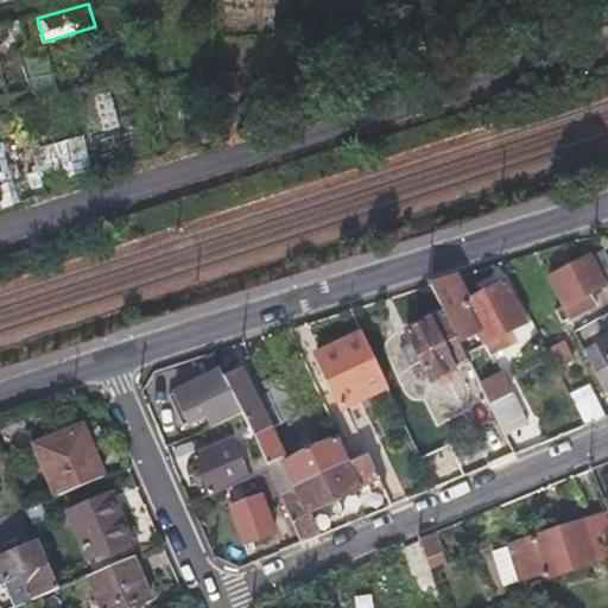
[(86,134),(27,147),(37,185),(94,172),(86,134)]
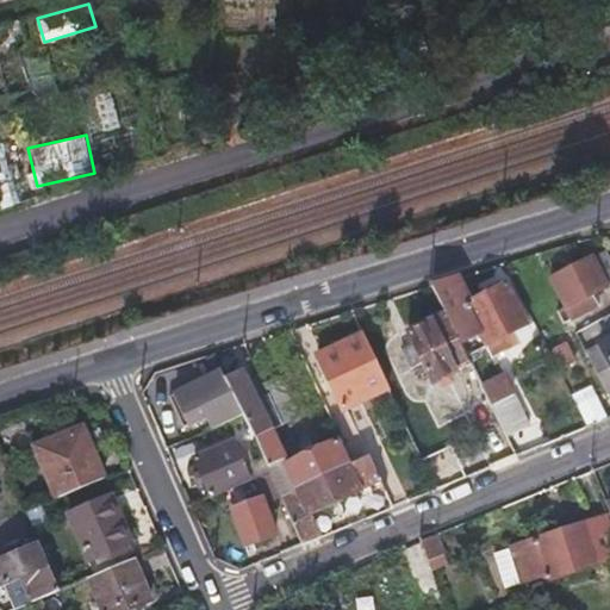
[(0,190),(4,206),(19,203),(11,166),(0,168),(0,190)]
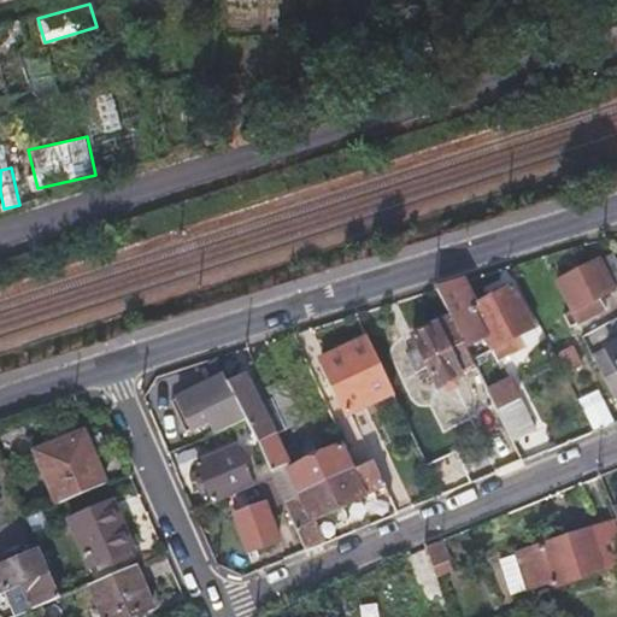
[(569,312),(566,313),(565,315),(571,327),(605,310),(599,297),(616,287),(616,260),(613,254),(554,282),(569,312)]
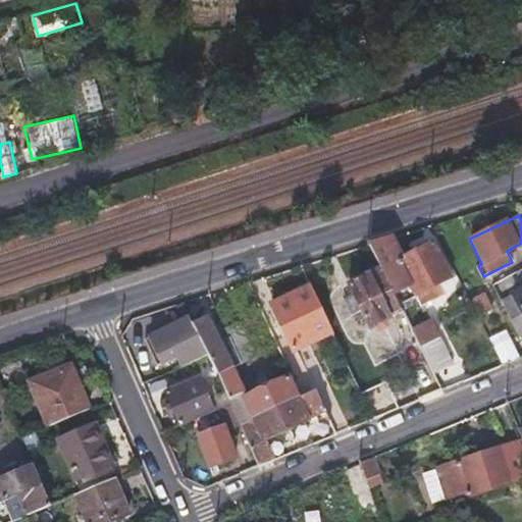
[(393,293),(411,283),(413,282),(401,258),(390,237),(367,244),(380,268),(393,293)]
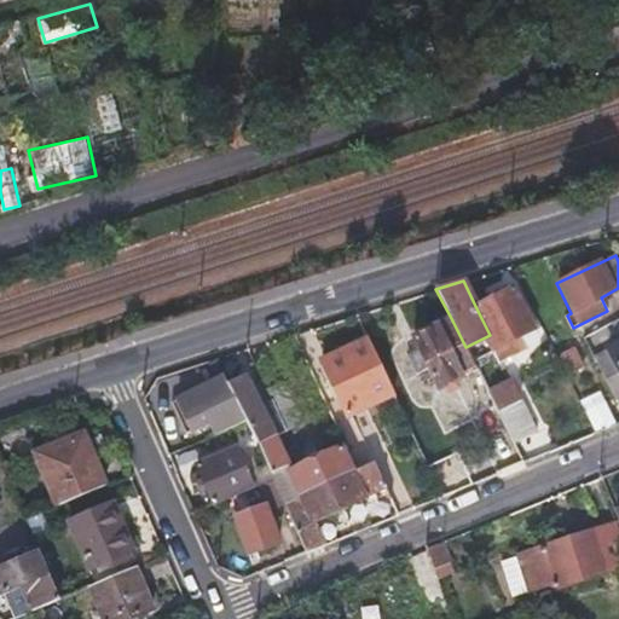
[(490,335),(487,336),(498,358),(520,348),(514,337),(532,327),(510,288),(475,306),(490,335)]
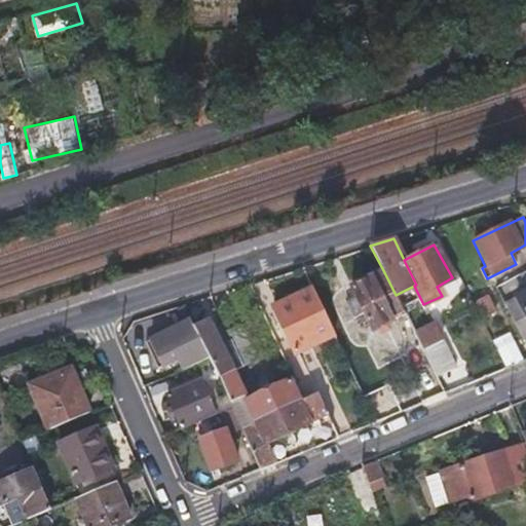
[(381,334),(386,331),(391,329),(388,322),(405,313),(396,295),(383,270),(349,287),(361,312),(355,314),(360,323),(365,321),(370,331),(378,327),(381,334)]
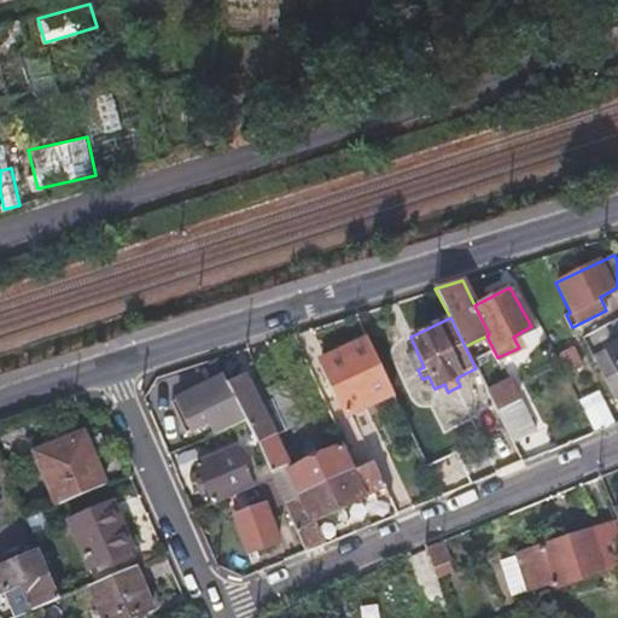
[(617,397),(617,330),(612,319),(581,337),(613,401),(617,397)]
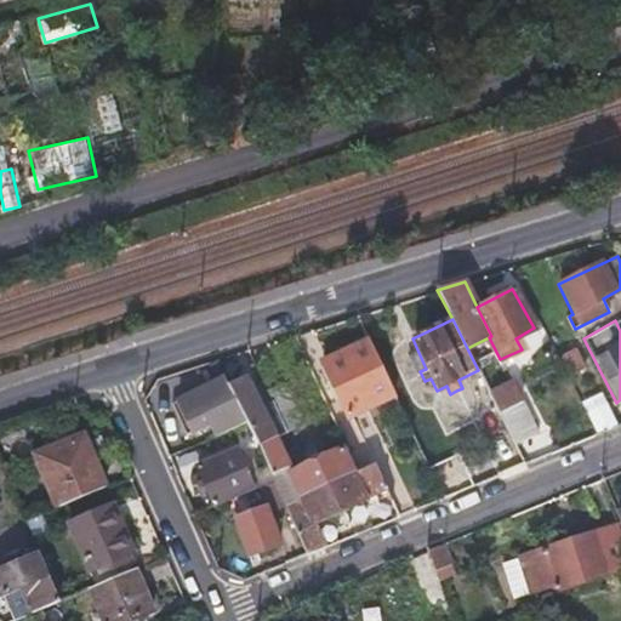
[(366,339),(345,349),(323,360),(348,415),(393,393),(366,339)]
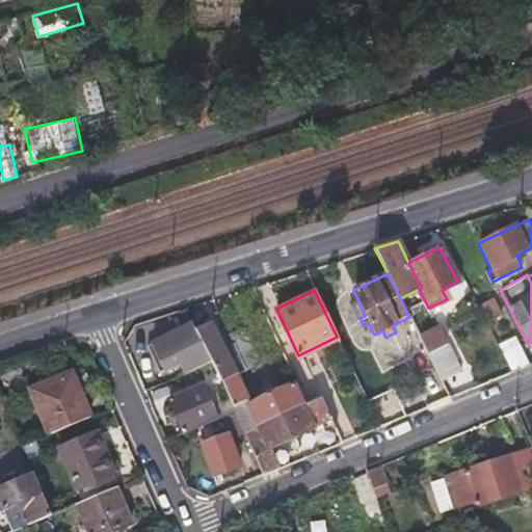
[(488,319),(495,317),(501,314),(493,298),(481,304),(488,319)]
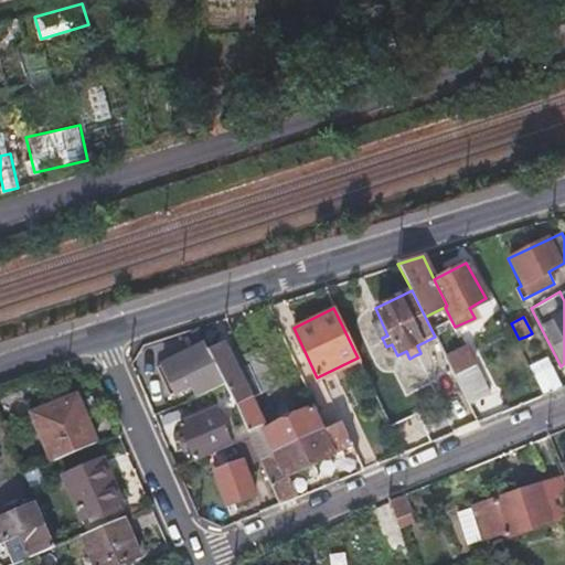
[(213,360),(225,385),(232,401),(245,394),(222,343),(209,350),(213,360)]
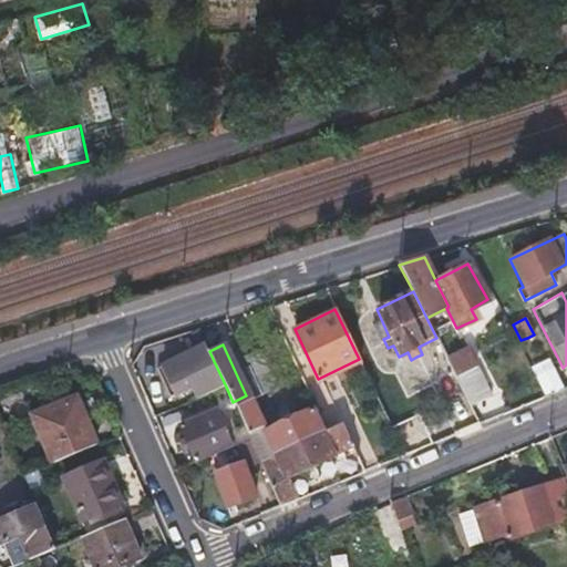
[(213,392),(226,387),(214,361),(209,351),(207,347),(156,370),(169,398),(194,387),(200,398),(213,392)]
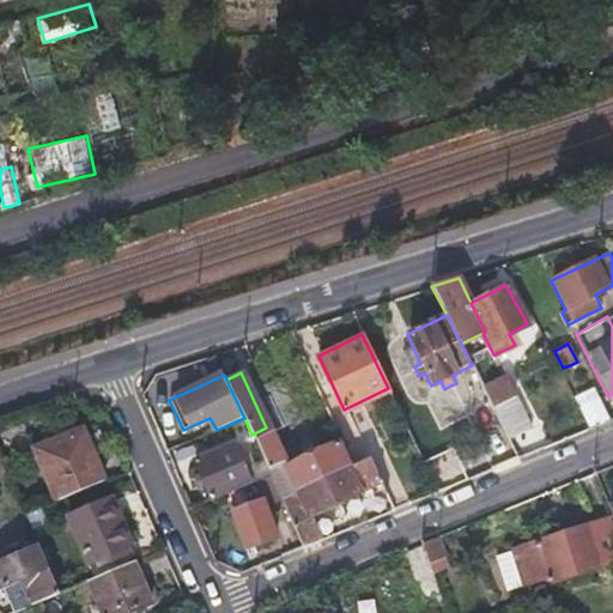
[(279,424),(287,419),(296,416),(278,376),(260,384),(279,424)]
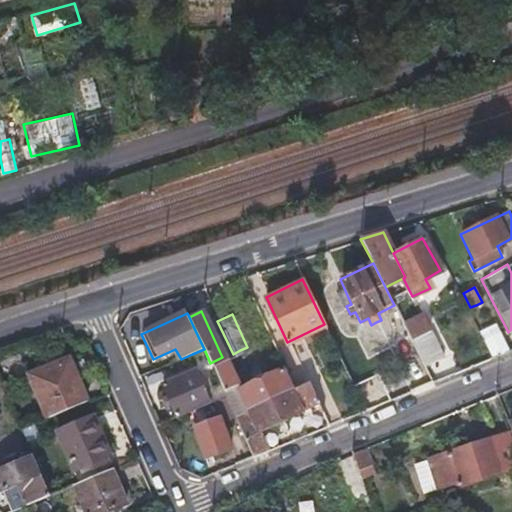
[(405,325),(419,353),(425,364),(443,355),(422,314),(404,323),(405,325)]
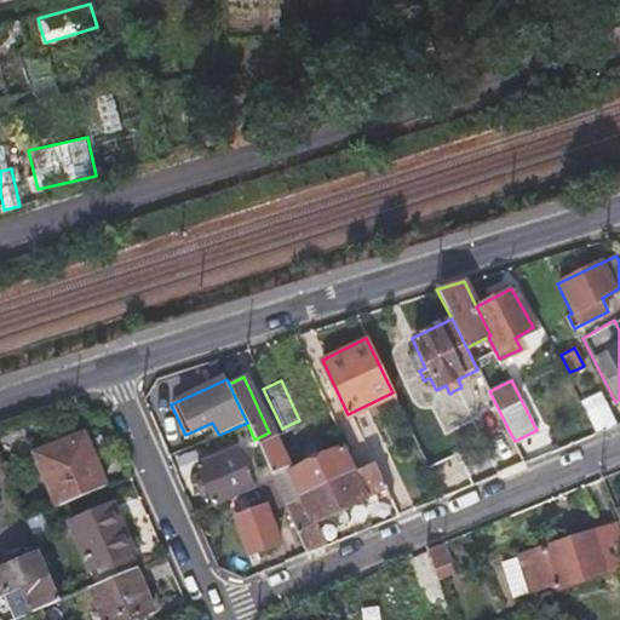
[(494,434),(501,430),(507,428),(491,394),(477,401),(494,434)]
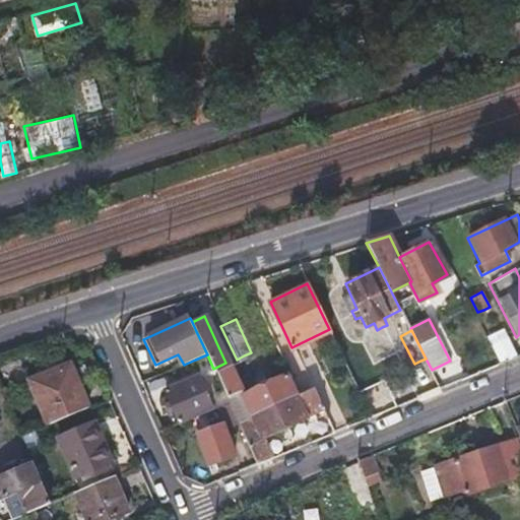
[(204,379),(215,374),(214,371),(213,369),(207,354),(195,360),(204,379)]
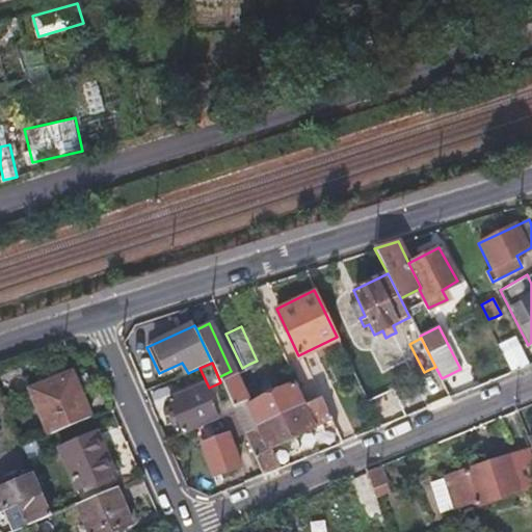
[(47,433),(68,425),(88,417),(70,371),(28,390),(47,433)]
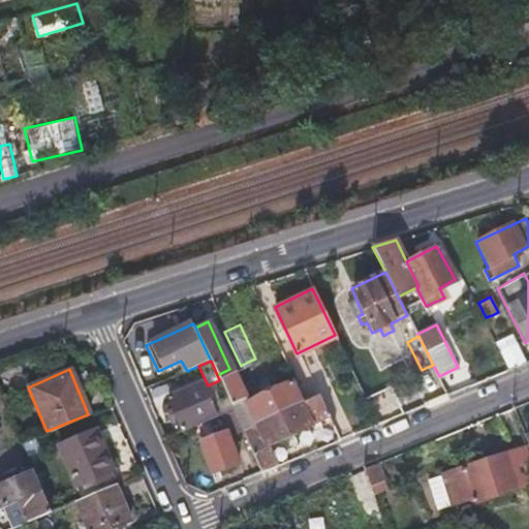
[(219,380),(224,390),(229,402),(242,396),(245,395),(234,370),(218,377),(219,380)]
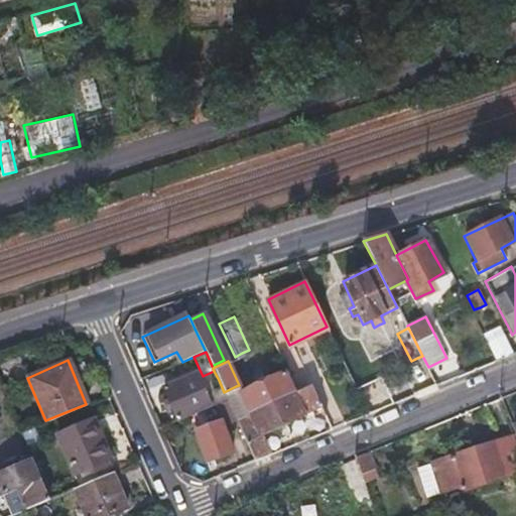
[(300,364),(285,371),(295,392),(311,385),(300,364)]
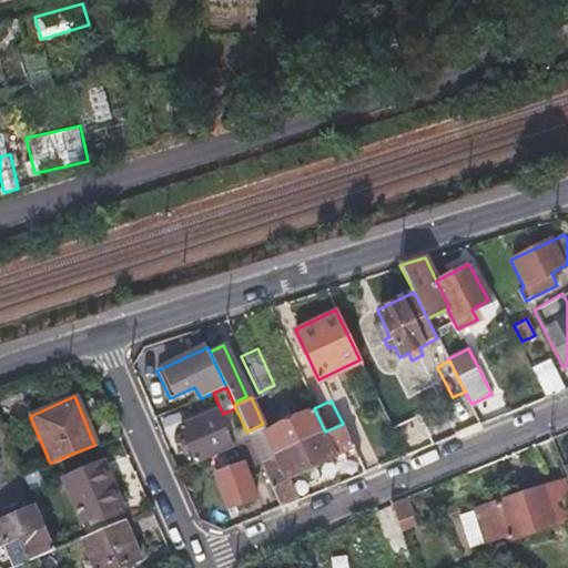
[(314,408),(263,432),(274,456),(325,432),(314,408)]
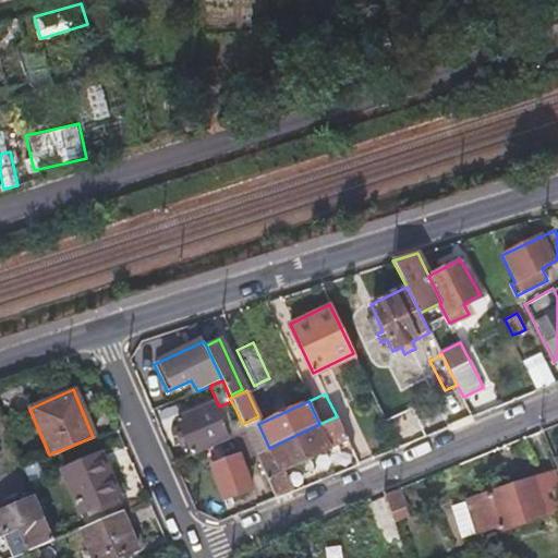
[(192,455),(234,436),(245,431),(243,425),(233,428),(231,424),(222,427),(211,403),(176,419),(192,455)]
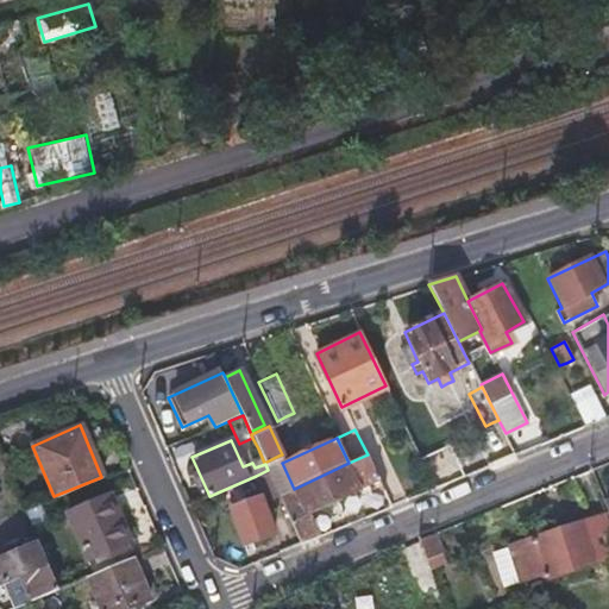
[(294,489),(280,495),(287,510),(297,534),(301,542),(316,535),(307,513),(359,489),(363,497),(383,487),(368,454),(349,463),(294,489)]
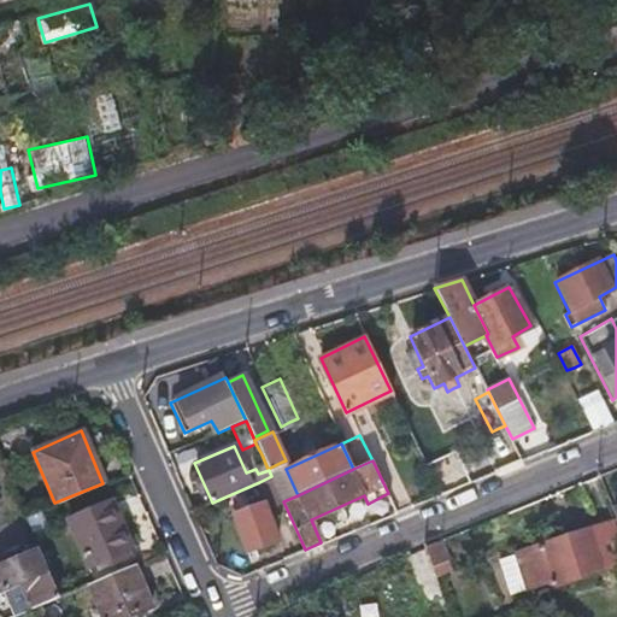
[(282,462),(268,469),(269,470),(271,476),(283,501),(298,495),(286,469),(282,462)]
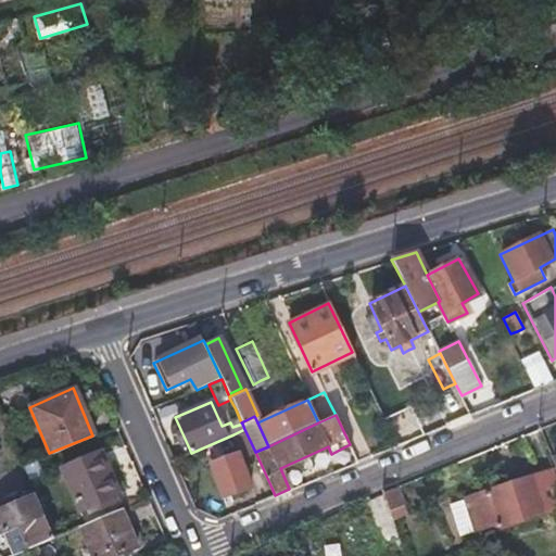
[(244,429),(234,434),(244,456),(255,452),(244,429)]
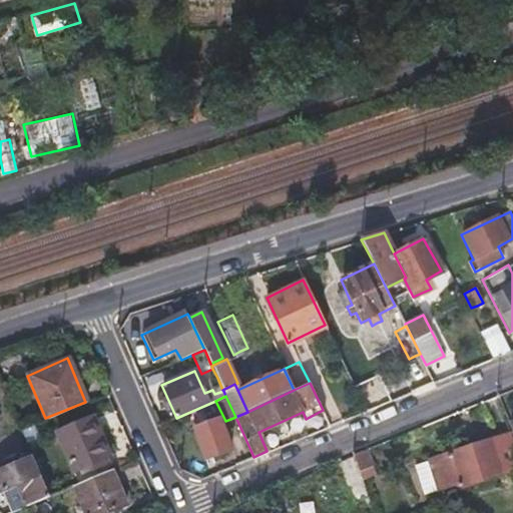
[(203,454),(215,450),(228,445),(218,417),(192,426),(203,454)]
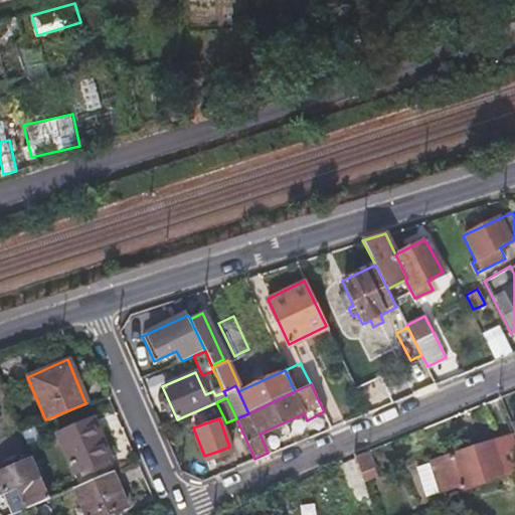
[(75,477),(93,468),(111,459),(92,419),(56,436),(75,477)]
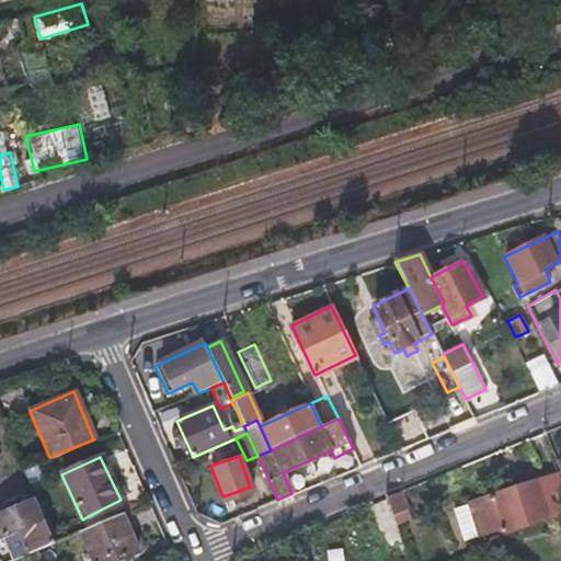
[(274,492),(264,470),(253,474),(263,497),(274,492)]
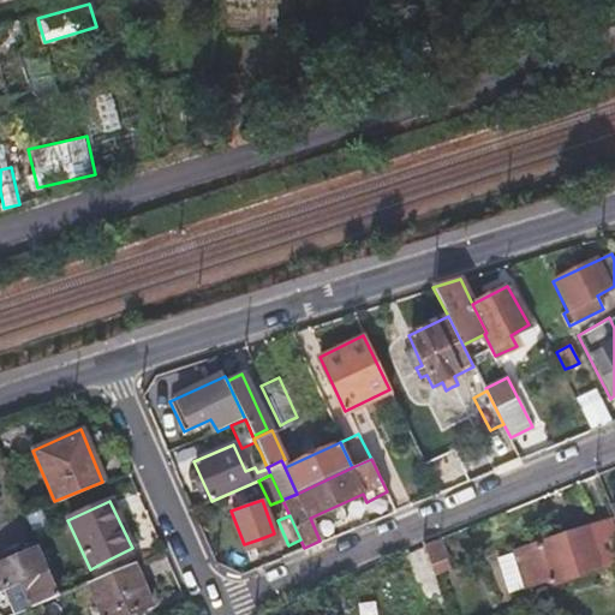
[(614,518),(497,559),(509,592),(551,578),(553,584),(604,566),(611,586),(601,590),(604,601),(614,596),(614,518)]
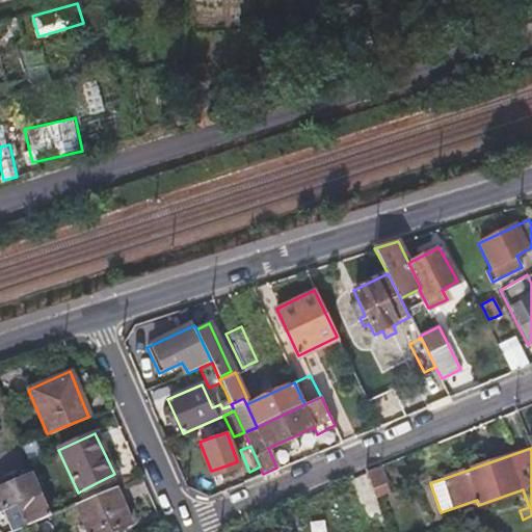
[(365,472),(368,480),(371,488),(386,483),(379,466),(365,472)]
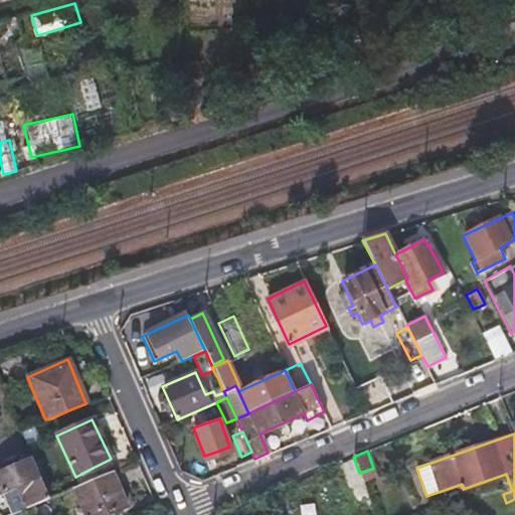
[(17,489),(23,503),(25,509),(47,499),(31,460),(0,473),(0,490),(2,495),(17,489)]
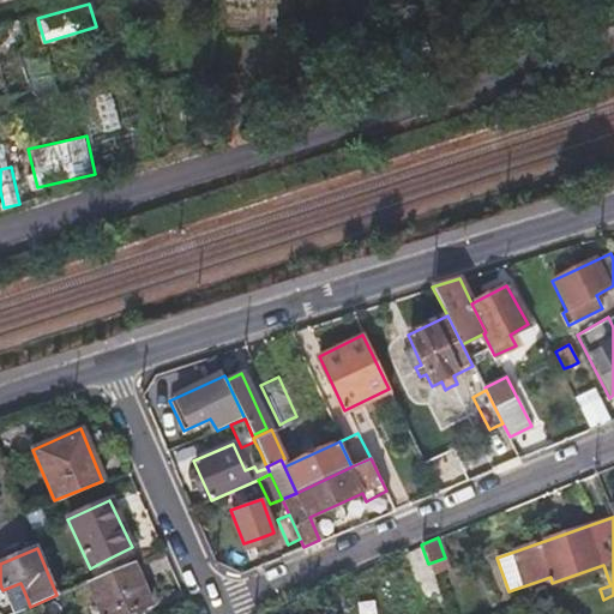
[(88,582),(96,603),(101,613),(127,613),(150,605),(133,561),(88,582)]
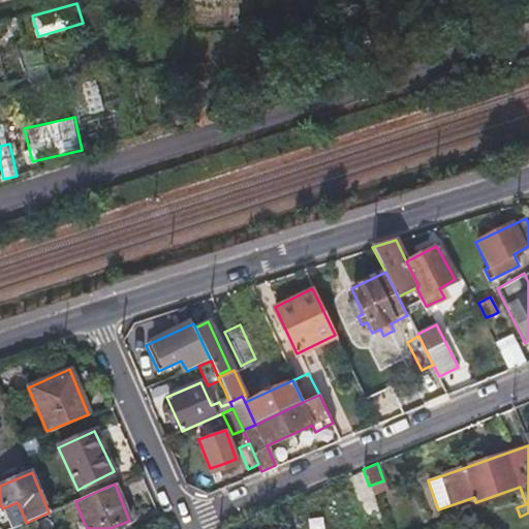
[(7,524),(9,528),(10,528),(26,523),(24,517),(7,524)]
